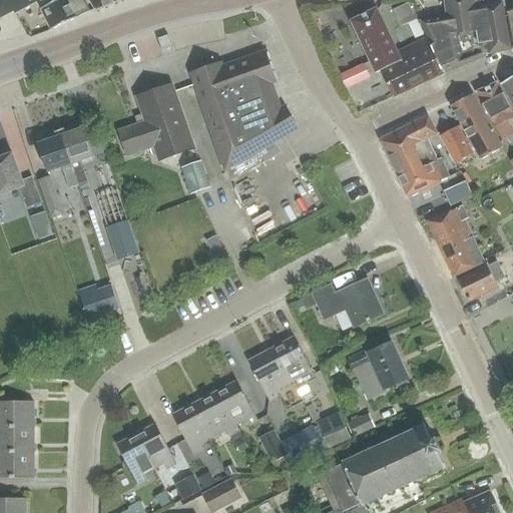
[(0,0),(0,18),(14,12),(16,16),(38,7),(51,30),(90,11),(83,0),(0,0)]
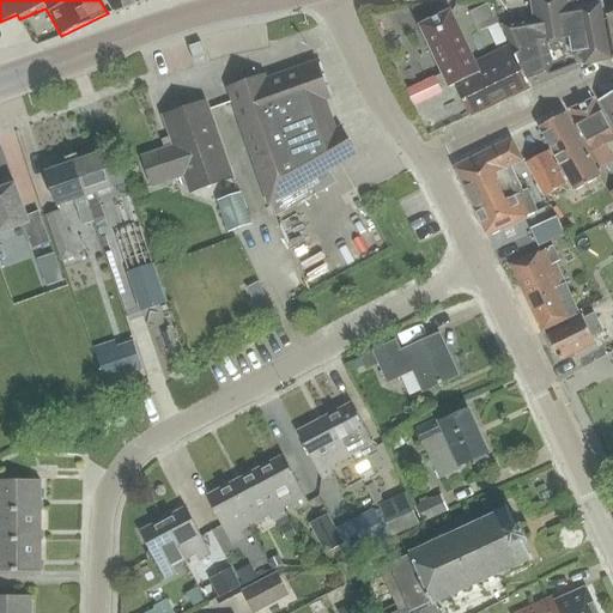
[(105,0),(114,13),(146,0),(105,0)]
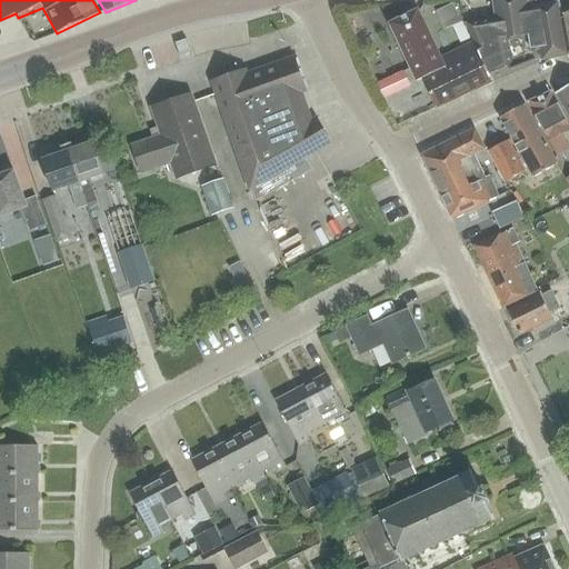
[(558,3),(527,8),(525,0),(492,0),(496,21),(467,25),(492,81),(535,65),(545,60),(567,56),(568,53),(568,6),(559,9),(558,3)]
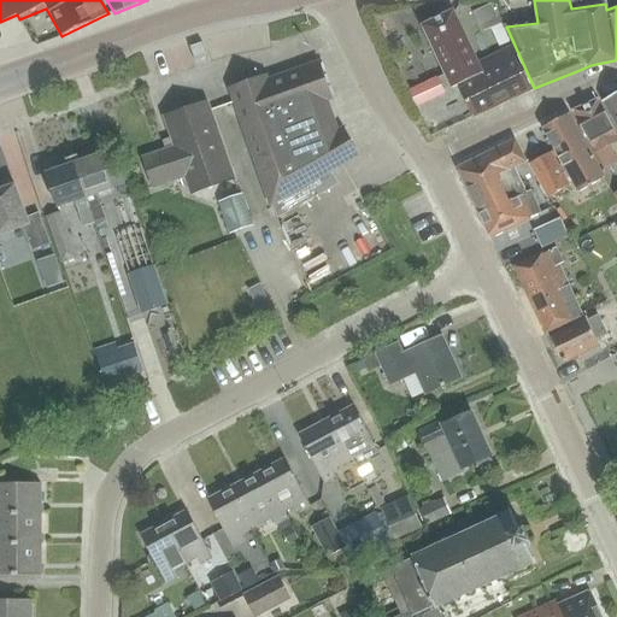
[(489,4),(471,12),(481,33),(499,24),(489,4)]
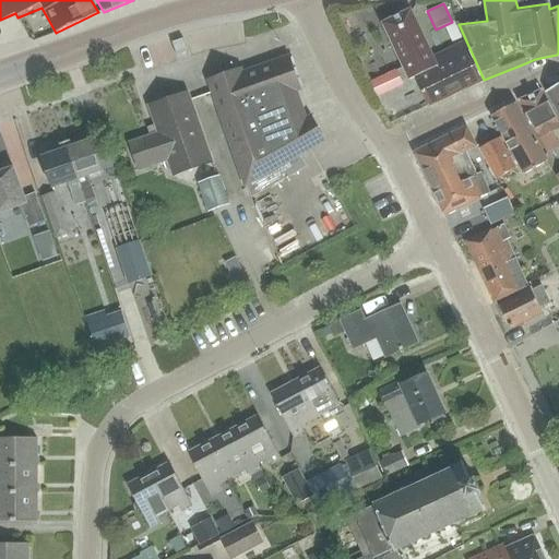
[(484,80),(466,42),(432,57),(409,10),(382,23),(408,80),(414,78),(428,106),(484,80)]
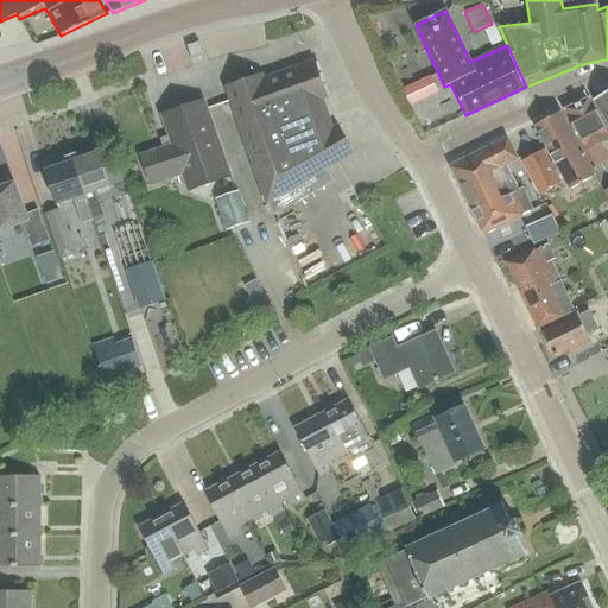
[(265,203),(352,154),(336,126),(333,130),(322,99),(327,97),(314,61),(263,78),(261,75),(226,88),(265,203)]
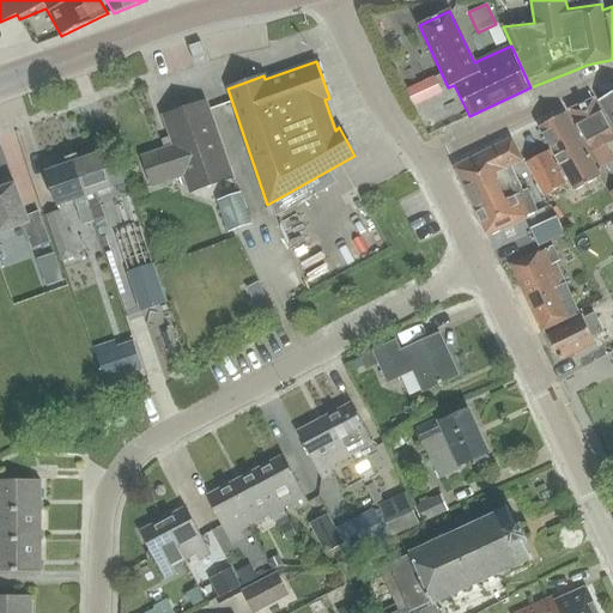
[(413,107),(430,99),(423,83),(406,90),(413,107)]
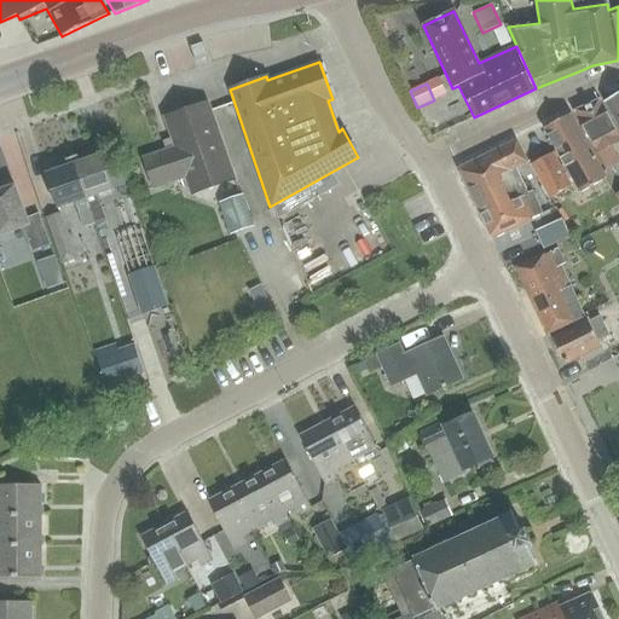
[(618,93),(605,102),(618,127),(618,93)]
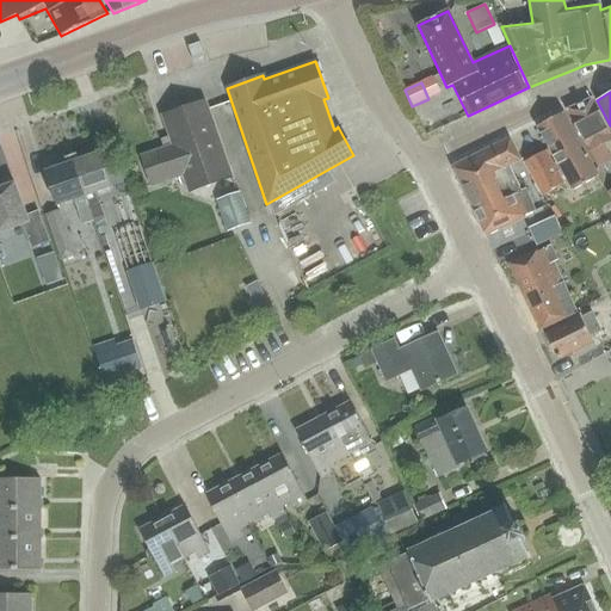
[(610,161),(610,159),(603,143),(610,140),(610,136),(592,99),(567,111),(597,168),(610,161)]
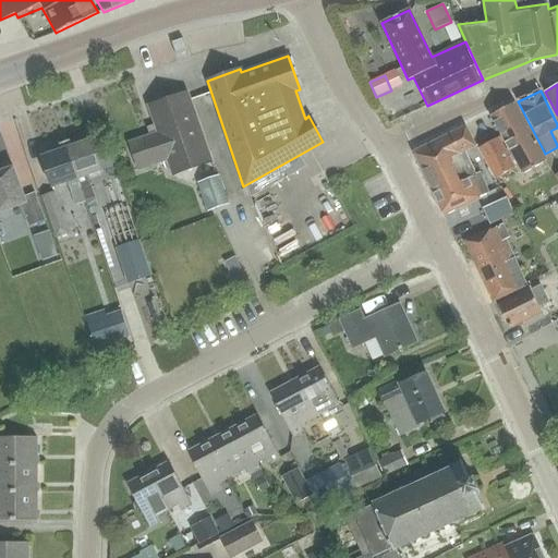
[(186,93),(148,106),(157,133),(129,143),(138,170),(167,159),(172,176),(210,161),(186,93)]
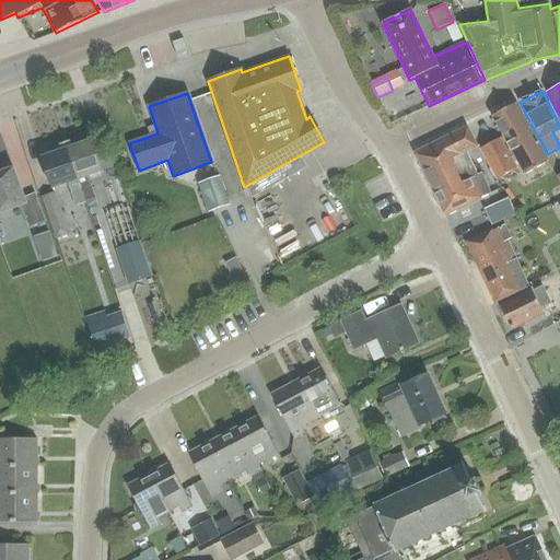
[(515,103),(492,116),(524,175),(547,162),(515,103)]
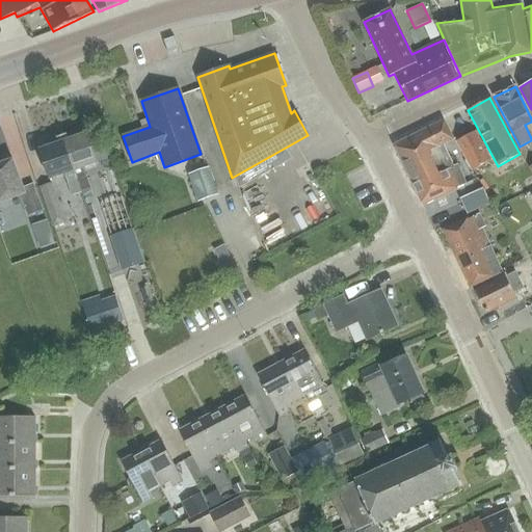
[(427,152),(442,145),(452,140),(444,121),(394,145),(413,185),(436,174),(427,152)]
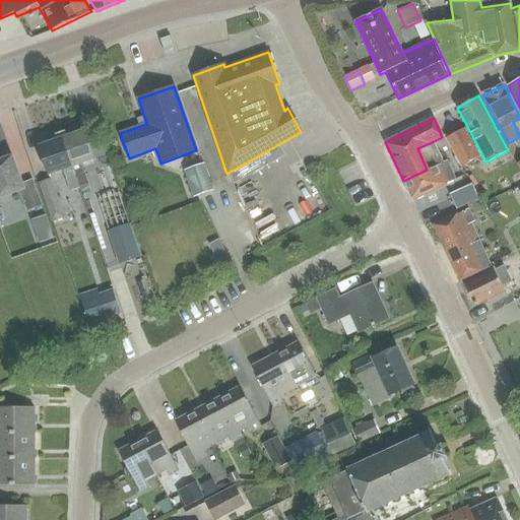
[(461,167),(478,156),(463,129),(445,138),(461,167)]
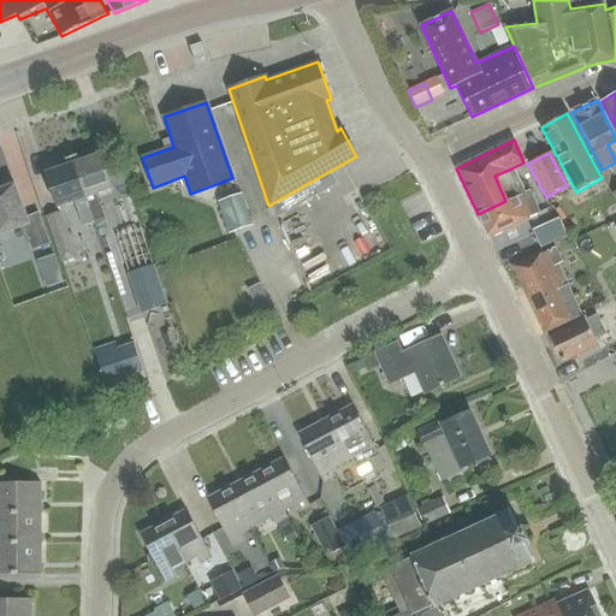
[(73,164),(94,223),(104,219),(95,194),(112,188),(101,154),(73,164)]
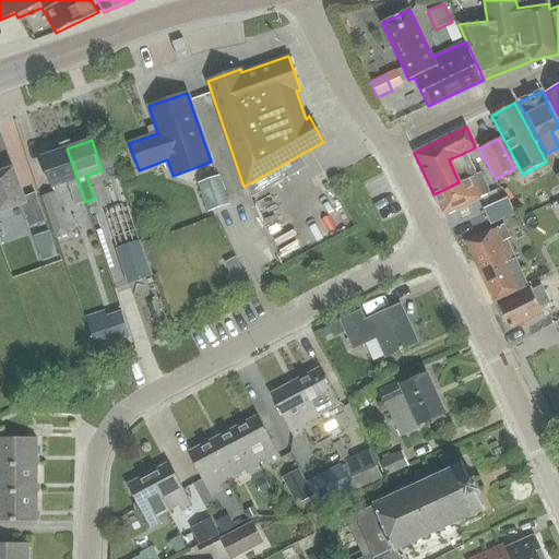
[(75,205),(85,202),(67,149),(42,157),(51,188),(68,182),(75,205)]
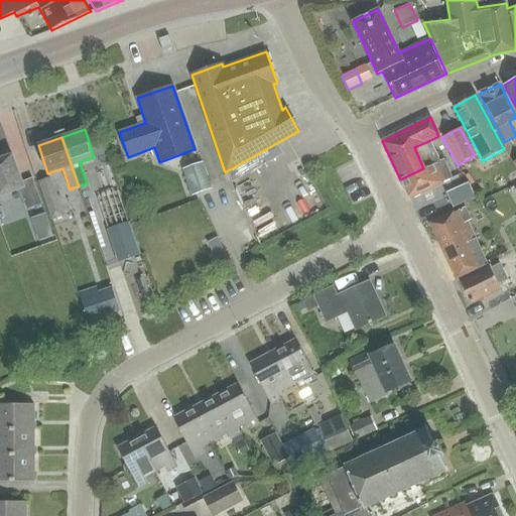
[(400,179),(409,198),(452,177),(442,159),(438,161),(428,141),(414,147),(423,168),(400,179)]
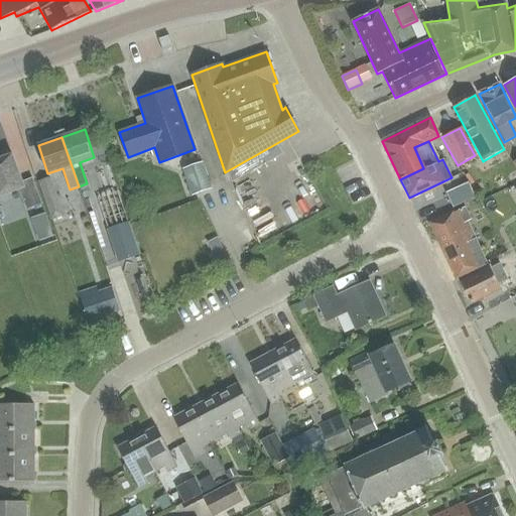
[(107,153),(98,156),(101,166),(111,163),(107,153)]
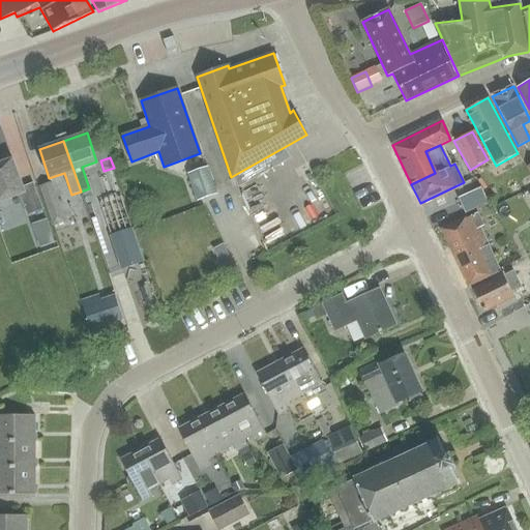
[(12,159),(0,163),(0,201),(20,195),(27,215),(42,210),(33,183),(23,187),(12,159)]
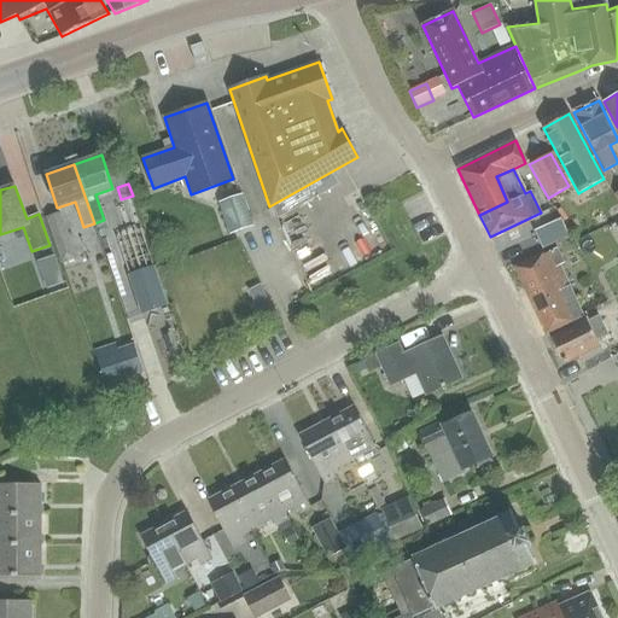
[(254,226),(243,193),(217,202),(228,234),(254,226)]
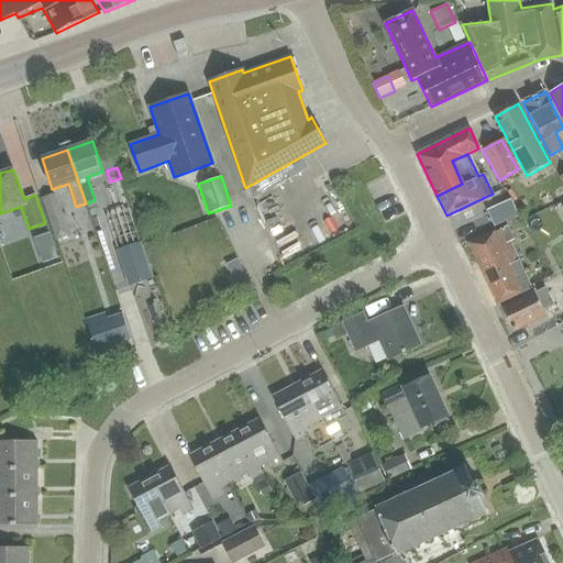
[(55,195),(42,199),(50,220),(62,216),(55,195)]
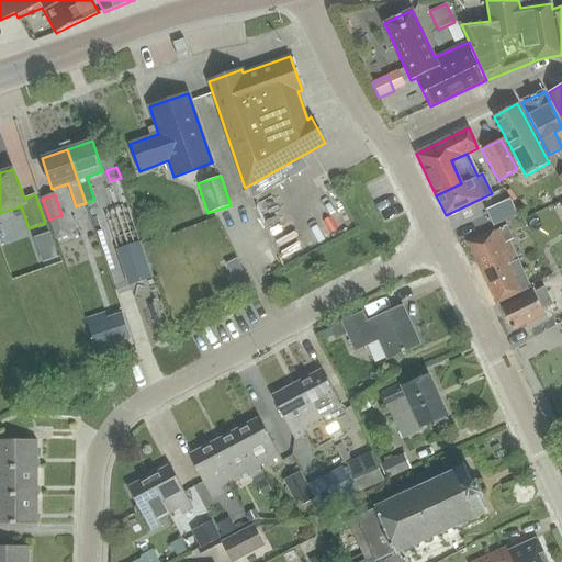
[(493,209),(484,212),(492,228),(501,224),(493,209)]
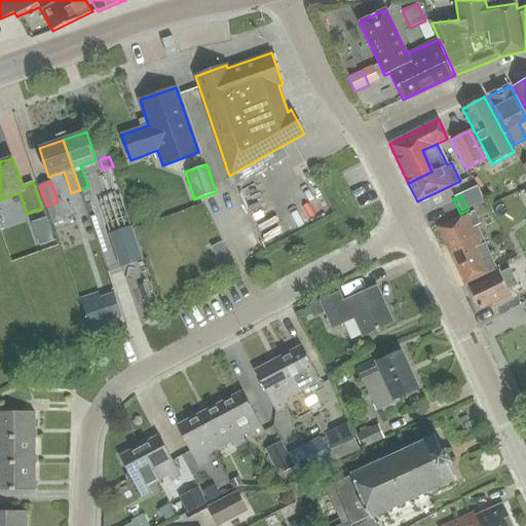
[(496,270),(473,218),(470,214),(461,218),(460,217),(438,228),(464,285),(496,270)]
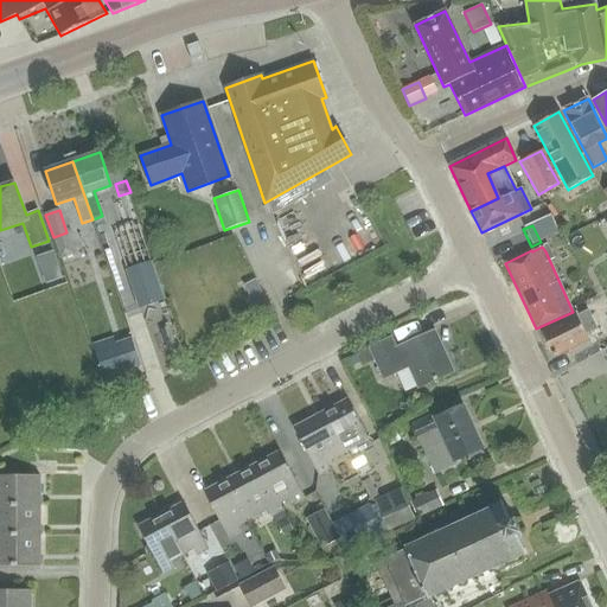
[(52,250),(36,257),(39,268),(57,262),(52,250)]
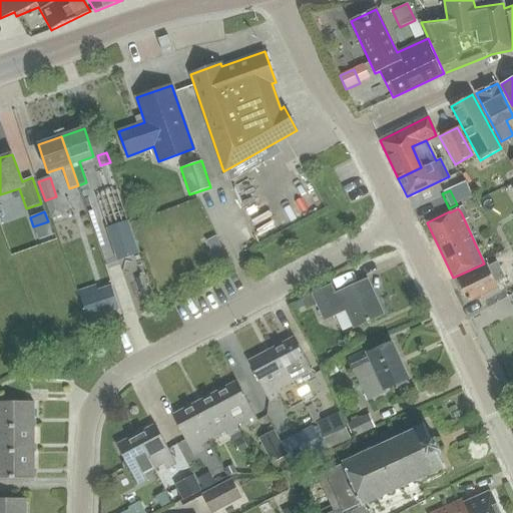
[(106,227),(116,262),(137,254),(127,221),(106,227)]
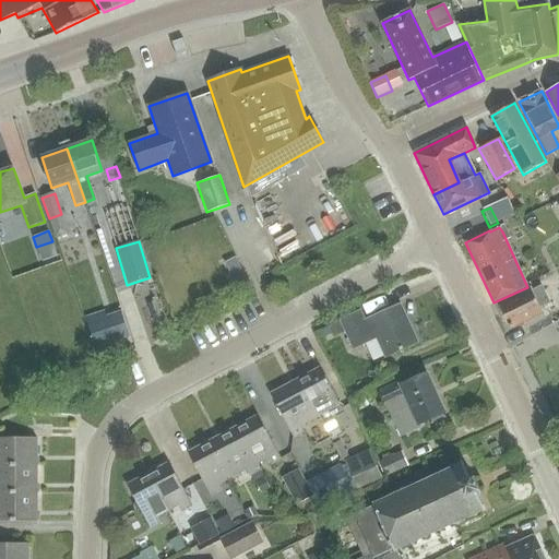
[(241,269),(230,274),(237,286),(248,281),(241,269)]
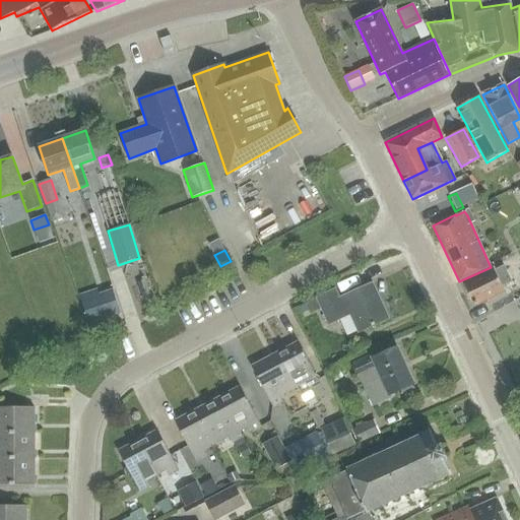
[(463,284),(474,305),(486,299),(488,301),(505,291),(502,286),(511,281),(503,266),(495,271),(494,269),(463,284)]
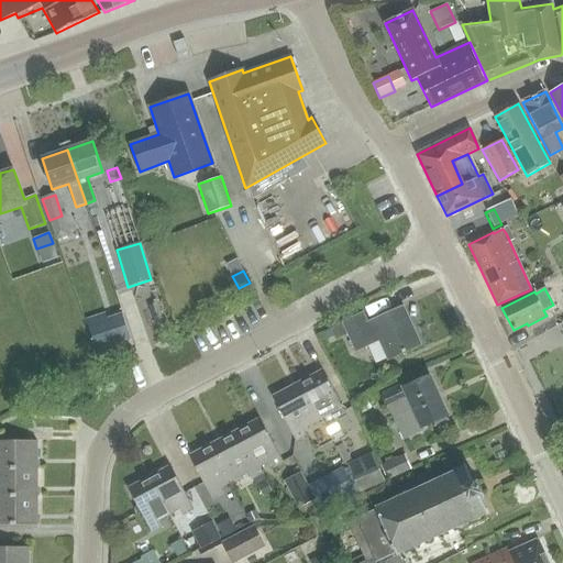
[(388,360),(420,345),(403,307),(367,323),(362,313),(342,322),(355,352),(379,341),(388,360)]
